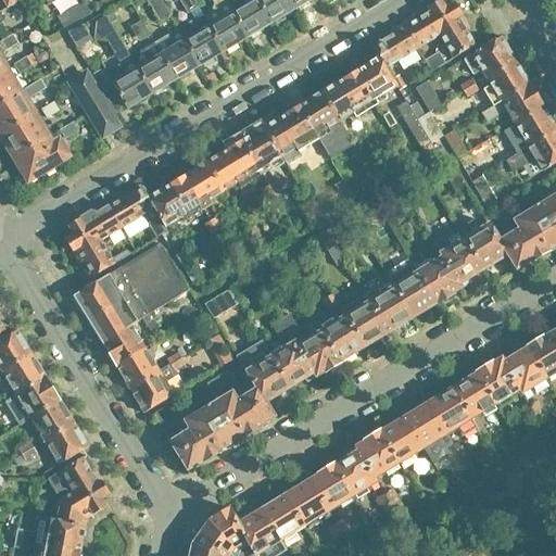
[(171,15),(161,0),(146,0),(160,22),(171,15)]
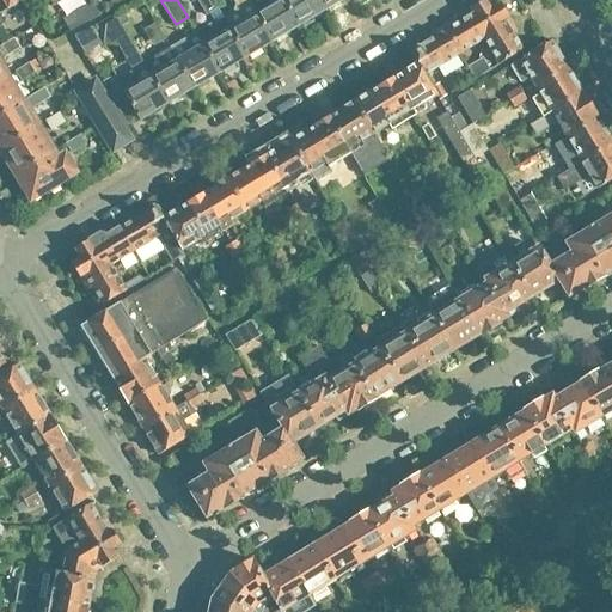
[(216,8),(212,0),(196,0),(206,16),(216,8)]
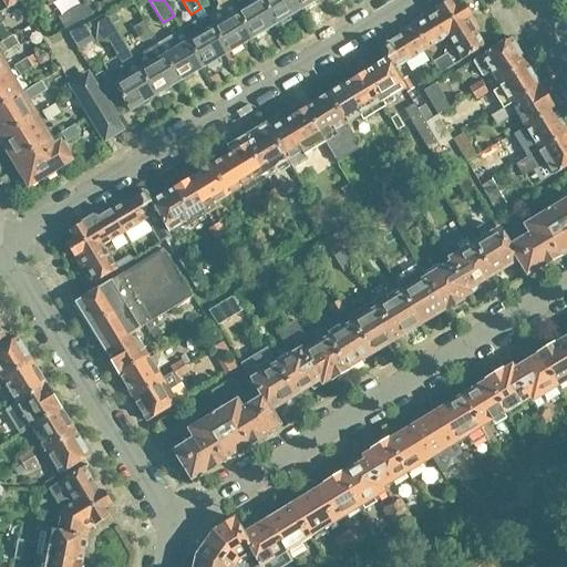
[(228,53),(253,39),(236,13),(228,0),(214,0),(217,4),(216,10),(216,11),(206,17),(228,53)]
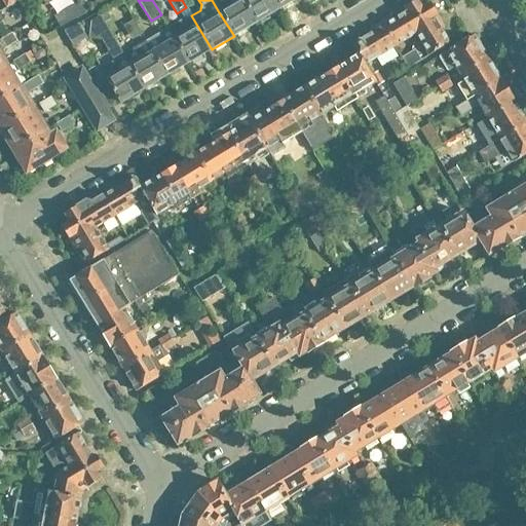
[(234,36),(257,23),(242,0),(239,0),(219,12),(234,36)]
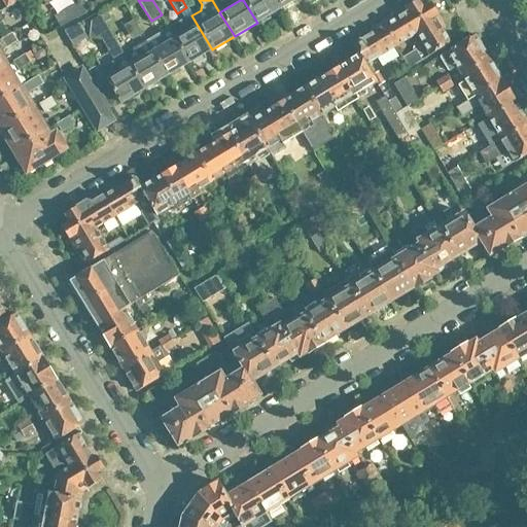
[(243,0),(257,23),(280,9),(274,0),(243,0)]
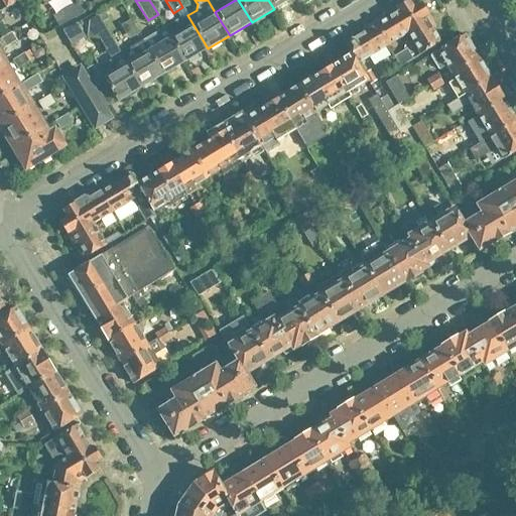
[(289,0),(268,0),(274,9),(289,0)]
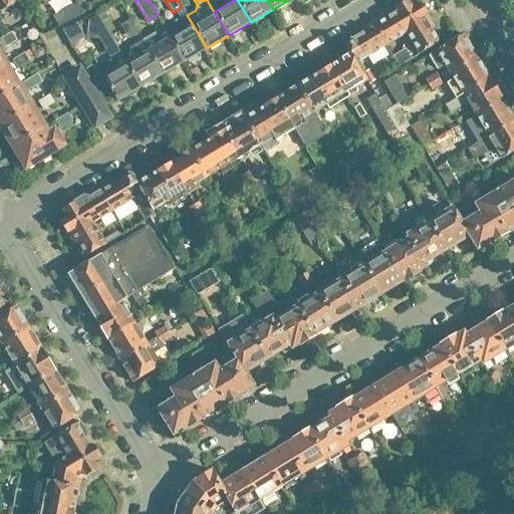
[(387,18),(375,24),(388,45),(407,34),(412,8),(413,8),(407,0),(387,13),(386,16),(387,18)]
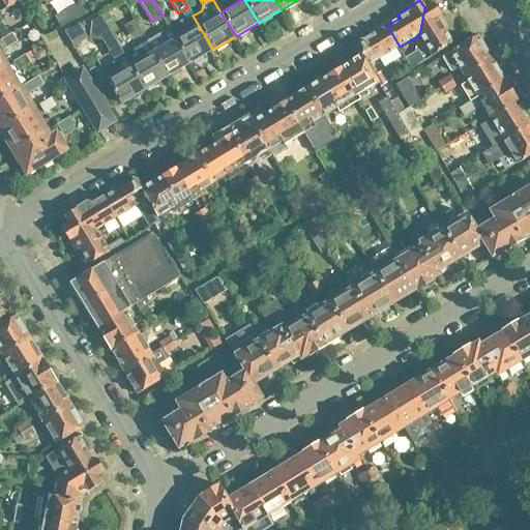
[(424,8),(419,35),(432,56),(452,43),(445,30),(446,29),(446,27),(433,4),(425,8),(424,8)]
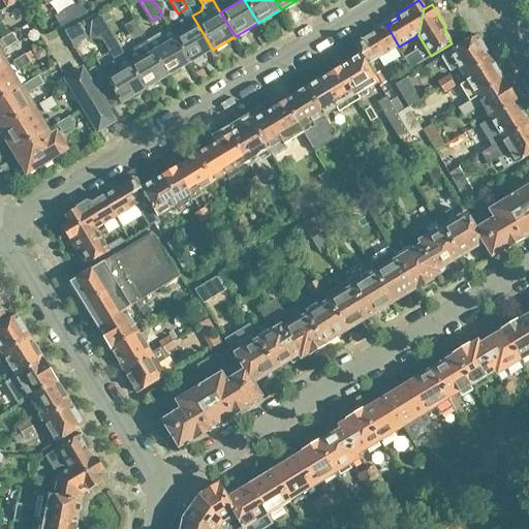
[(0,22),(13,14),(8,7),(0,11),(0,22)]
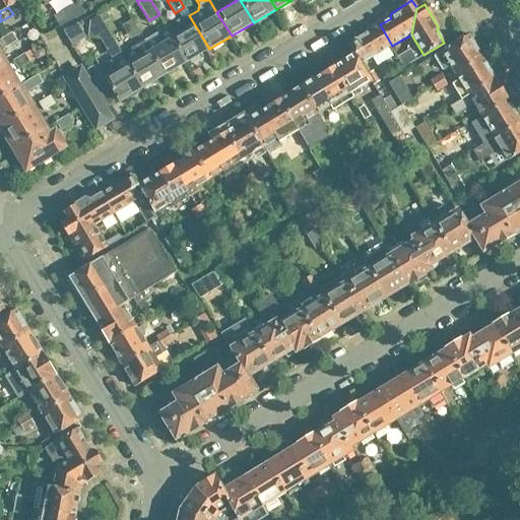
[(103,8),(96,11),(98,15),(99,16),(103,22),(109,18),(103,8)]
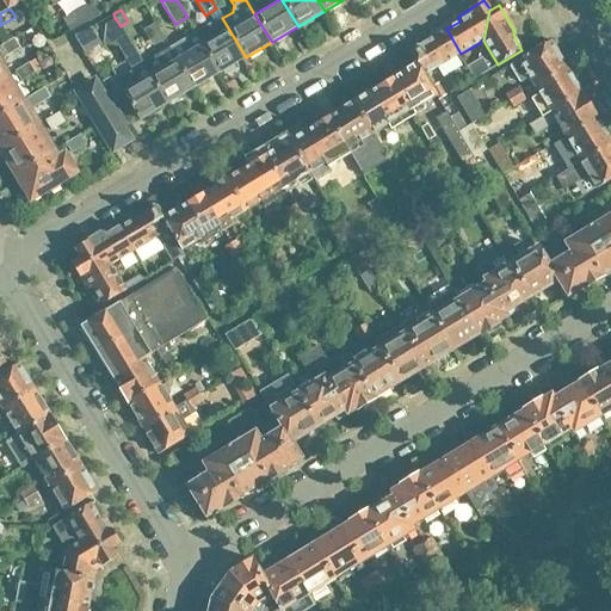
[(79,11),(63,20),(71,32),(86,23),(79,11)]
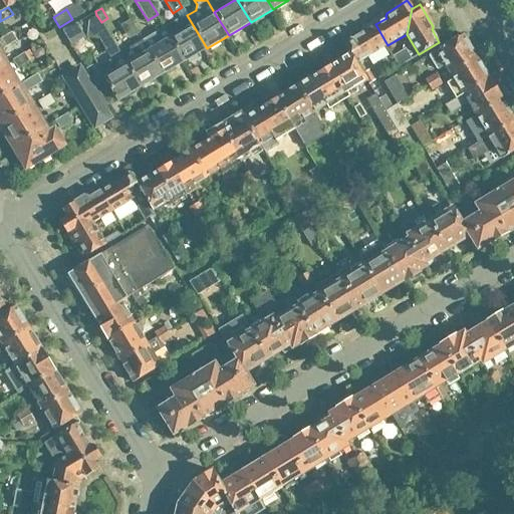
[(122,24),(120,25),(129,39),(138,33),(124,10),(116,15),(122,24)]
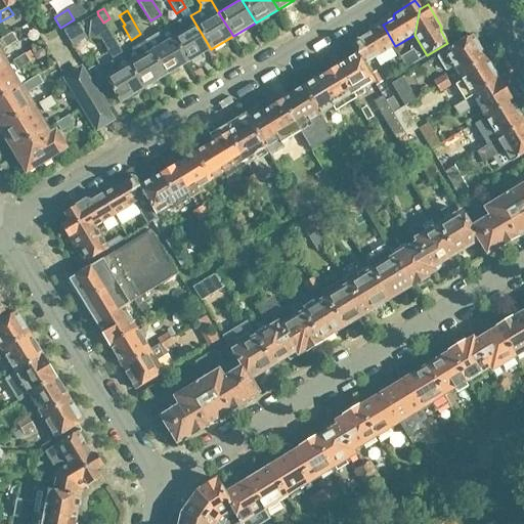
[(103,23),(99,16),(98,15),(97,11),(87,17),(89,23),(87,38),(100,40),(108,53),(118,47),(103,23)]
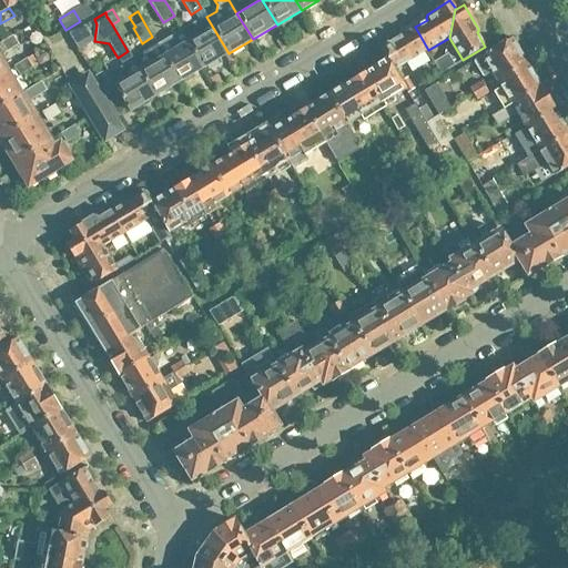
[(229,53),(206,17),(182,32),(204,68),(229,53)]
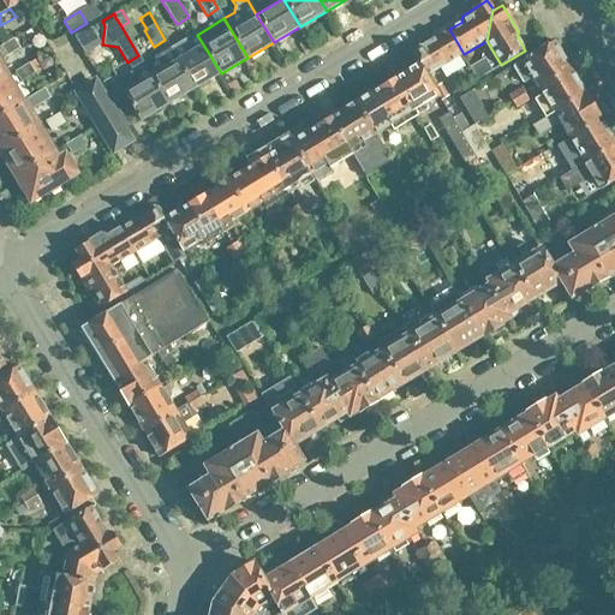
[(413,51),(412,55),(418,66),(427,77),(464,54),(449,29),(415,49),(413,51)]
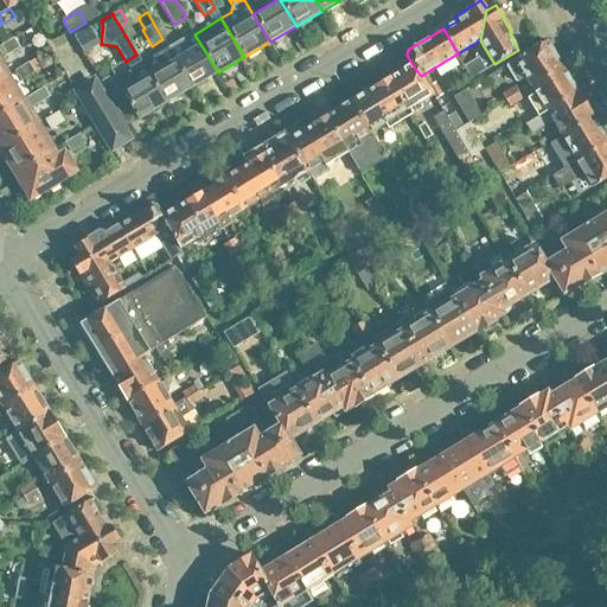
[(218,72),(195,34),(168,50),(192,89),(218,72)]
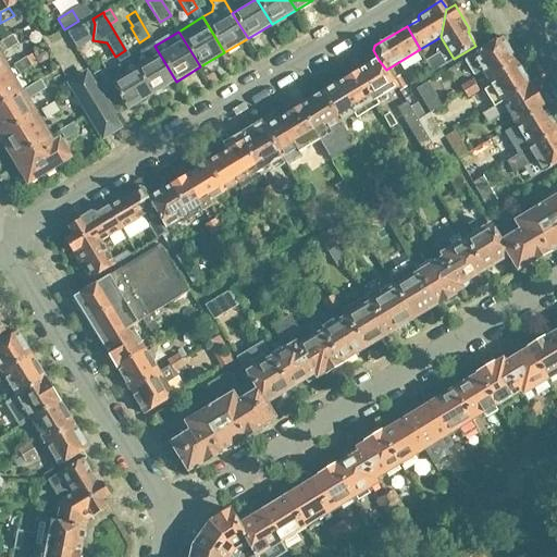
[(0,44),(4,51),(17,45),(12,36),(0,42),(0,44)]
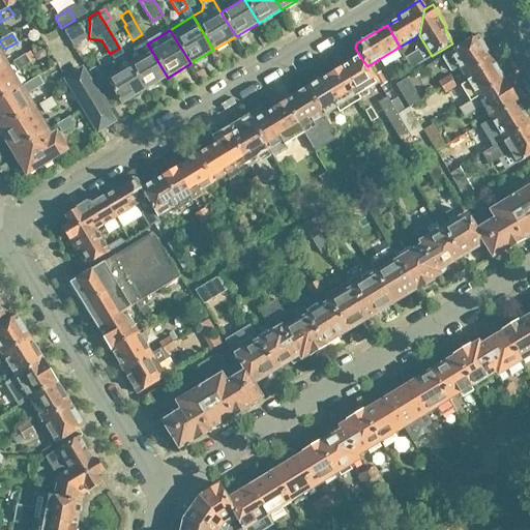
[(450,71),(458,67),(463,76),(491,58),(477,36),(442,57),(450,71)]
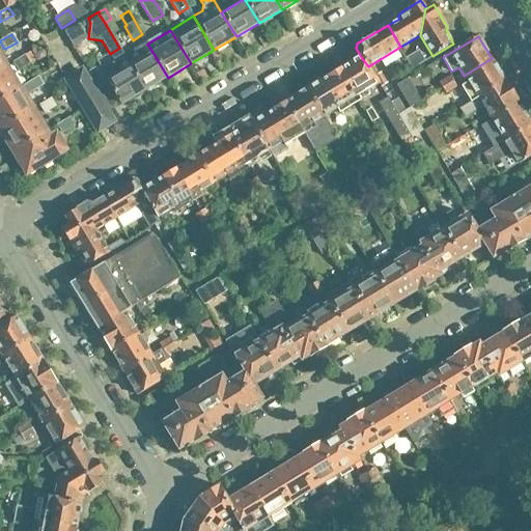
[(168,78),(147,44),(124,57),(131,66),(130,66),(144,91),(168,78)]
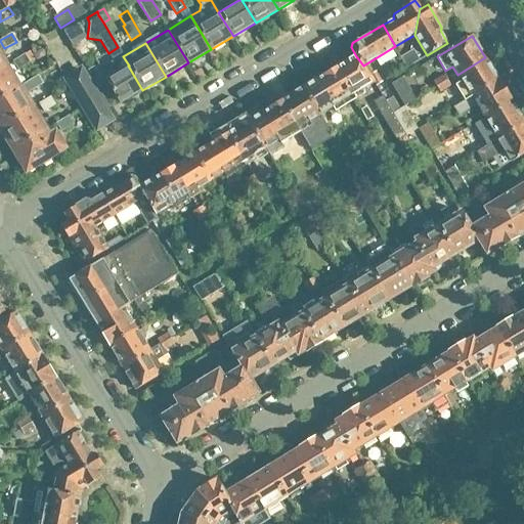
[(413,48),(407,52),(415,63),(421,58),(413,48)]
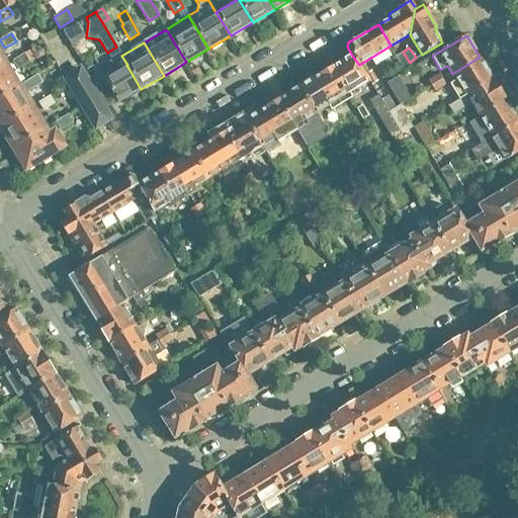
[(29,52),(24,55),(13,62),(17,69),(34,59),(29,52)]
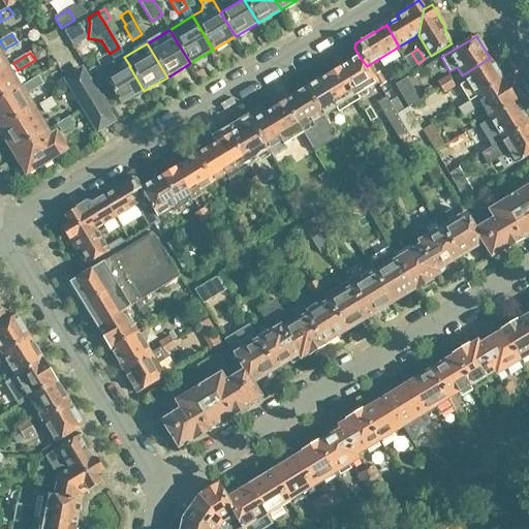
[(411,53),(404,58),(411,68),(418,64),(411,53)]
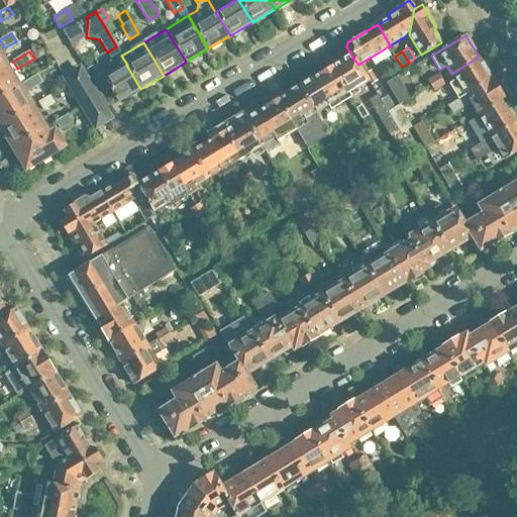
[(140,89),(126,65),(127,65),(121,56),(98,69),(118,102),(140,89)]
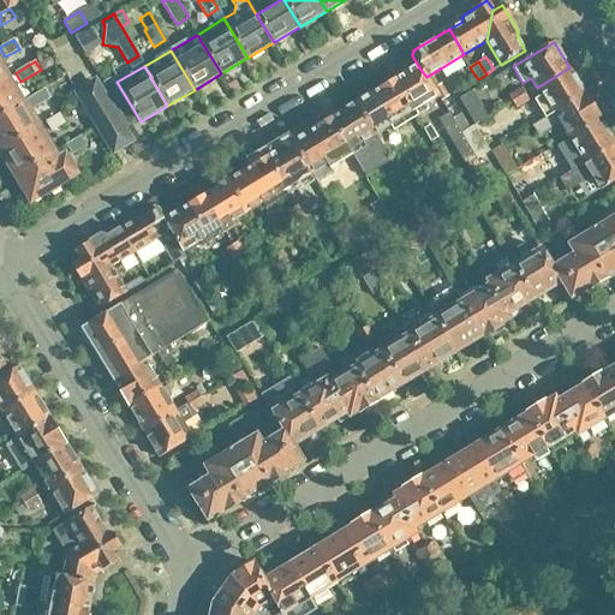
[(387,85),(381,88),(393,107),(405,100),(416,118),(425,112),(423,107),(439,97),(434,90),(427,77),(418,66),(387,85)]
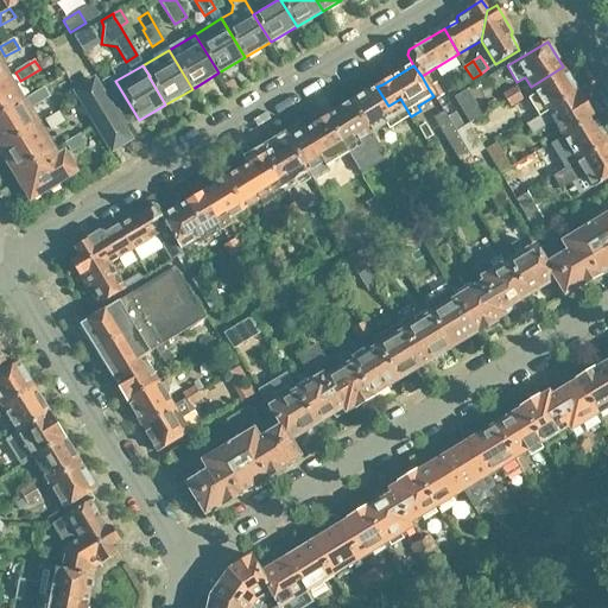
[(578,92),(563,67),(531,87),(536,94),(529,99),(539,116),(578,92)]
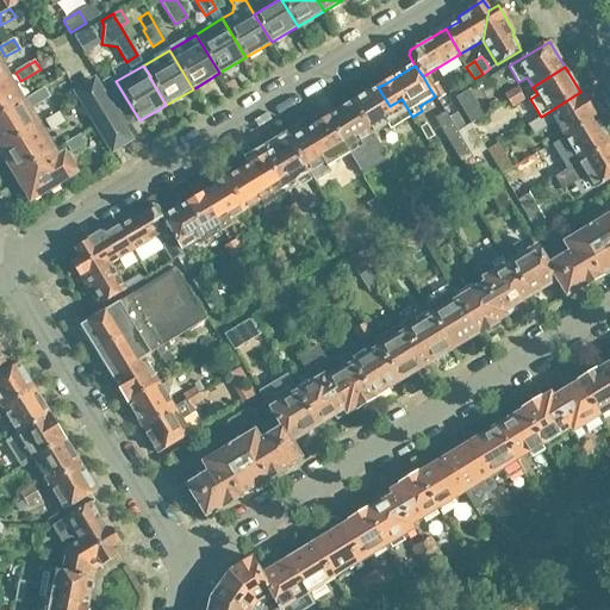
[(7,78),(0,80),(0,114),(22,103),(7,78)]
